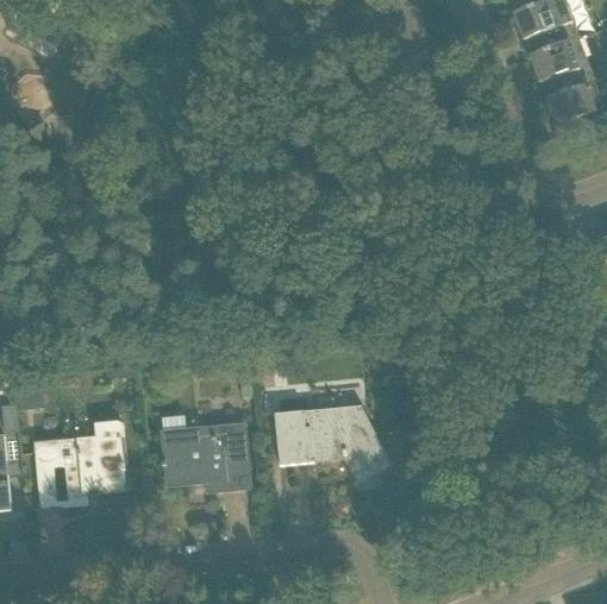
[(543,0),(512,12),(529,55),(577,36),(564,0),(543,0)]
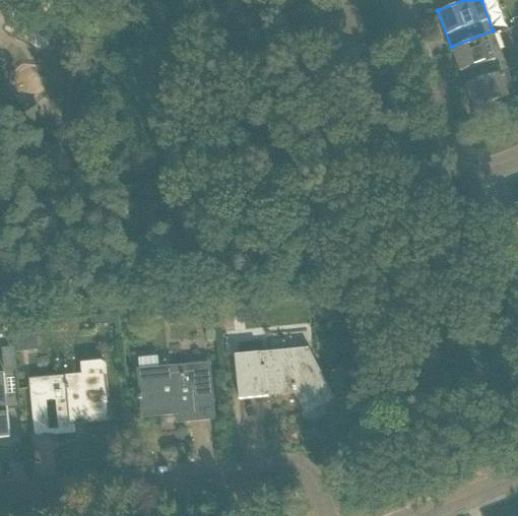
[(440,0),(443,8),(463,0),(440,0)]
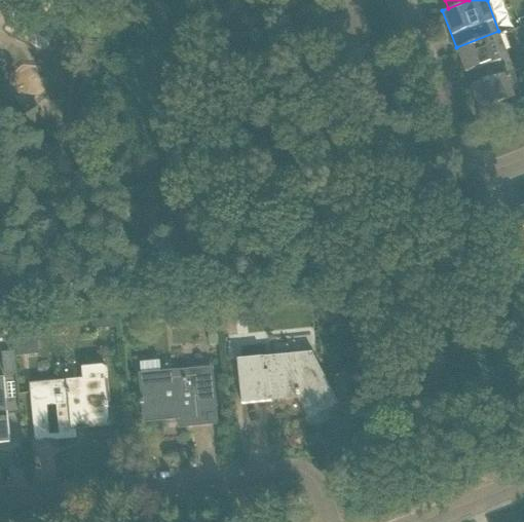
[(498,31),(456,47),(464,70),(471,68),(476,81),(470,83),(470,84),(512,69),(511,67),(509,60),(498,31)]
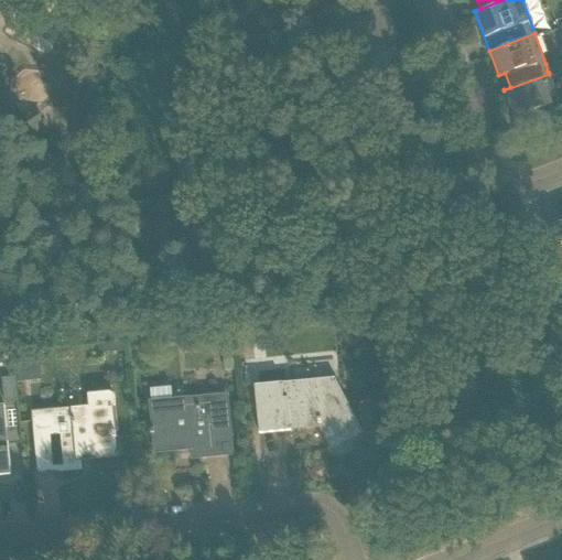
[(519,130),(561,114),(561,108),(549,74),(504,90),(512,115),(519,112),(525,127),(519,129),(519,130)]
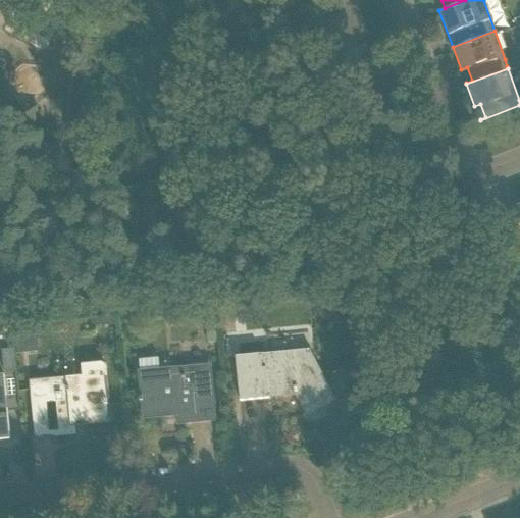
[(34,121),(35,102),(16,101),(14,119),(34,121)]
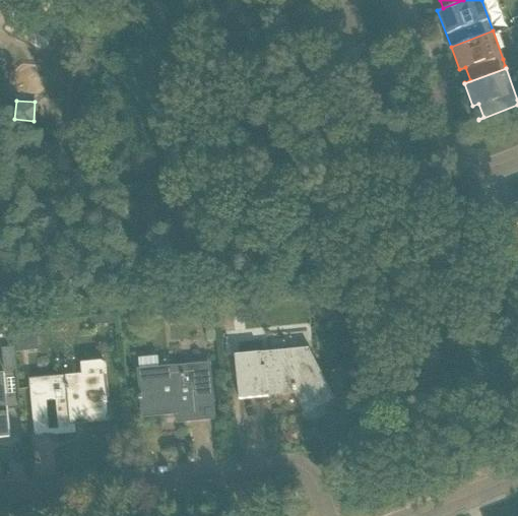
[(111,311),(91,313),(92,322),(113,320),(113,311),(111,311)]
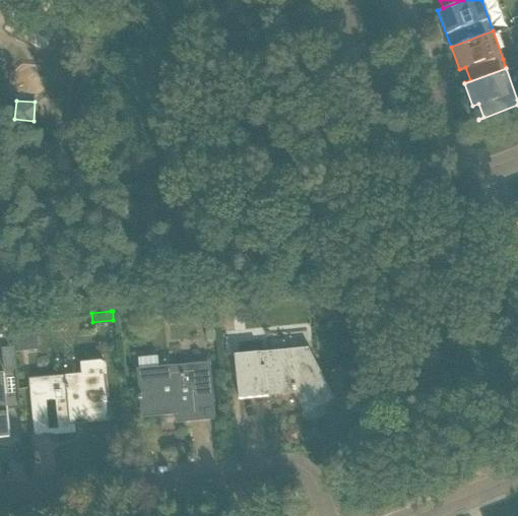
[(27,319),(11,321),(12,329),(28,327),(27,319)]
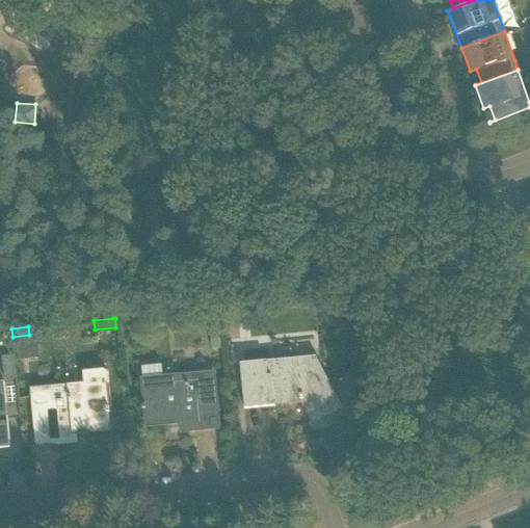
[(209,346),(219,344),(216,331),(207,332),(209,346)]
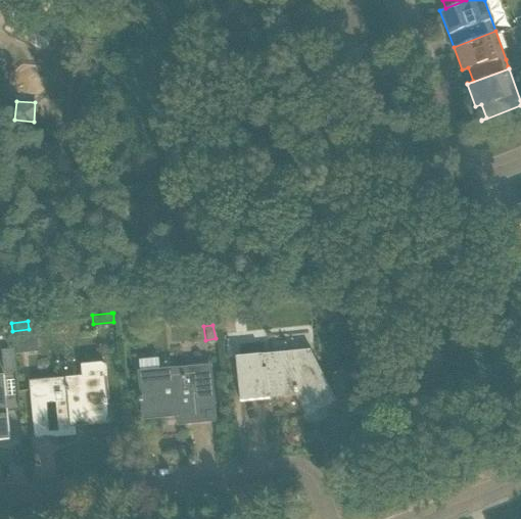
[(221,341),(231,339),(228,326),(219,328),(221,341)]
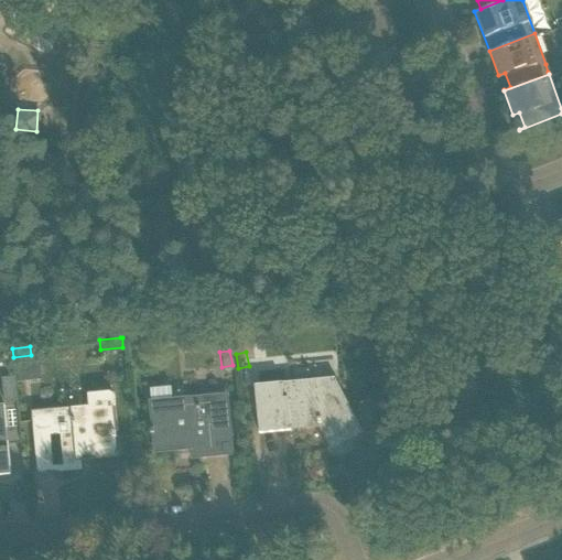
[(13,396),(12,374),(1,375),(2,396),(13,396)]
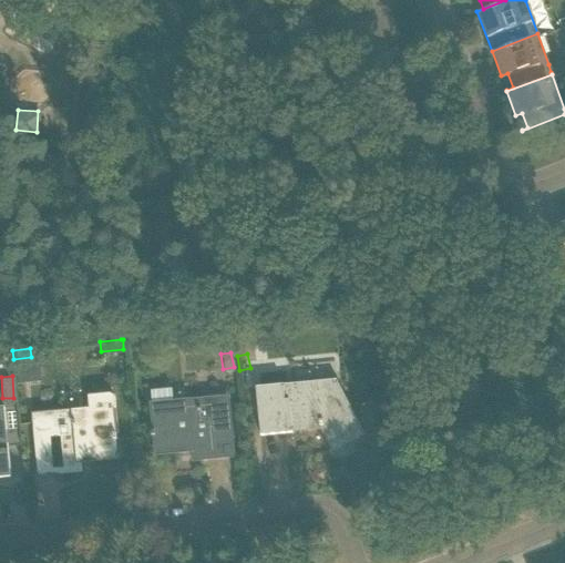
[(331,443),(359,429),(332,377),(254,385),(259,432),(290,429),(289,426),(321,422),(331,443)]
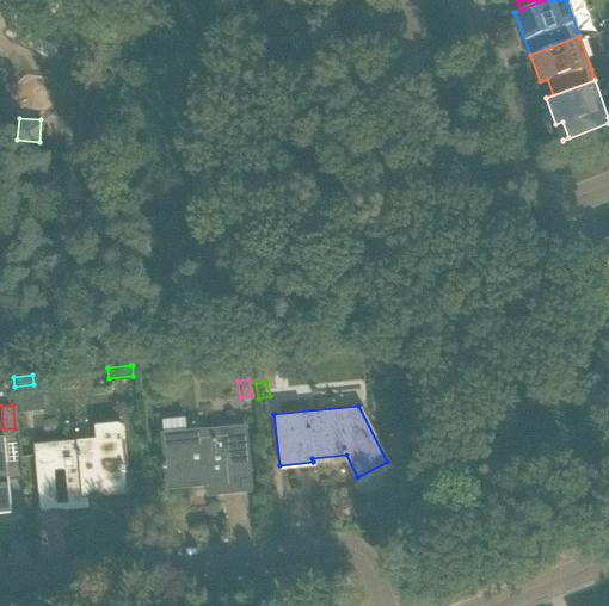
[(183,414),(160,416),(161,430),(160,431),(162,459),(160,459),(161,465),(164,465),(165,478),(204,475),(204,484),(205,492),(250,488),(244,422),(184,428),(183,414)]
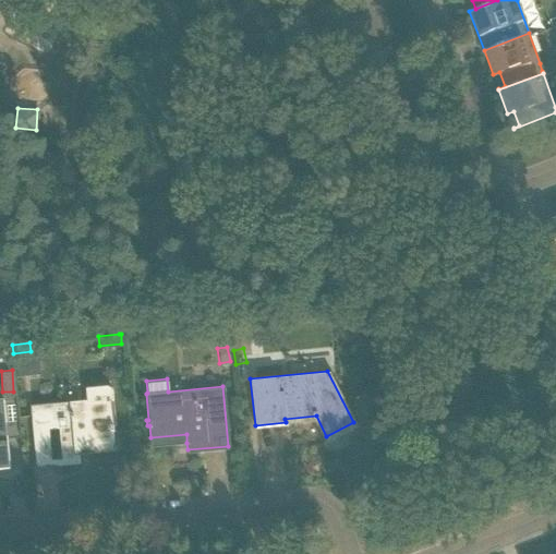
[(111,396),(110,386),(106,384),(84,386),(85,399),(32,405),(37,464),(77,460),(75,444),(111,441),(110,429),(112,429),(112,423),(110,423),(107,398),(111,396)]
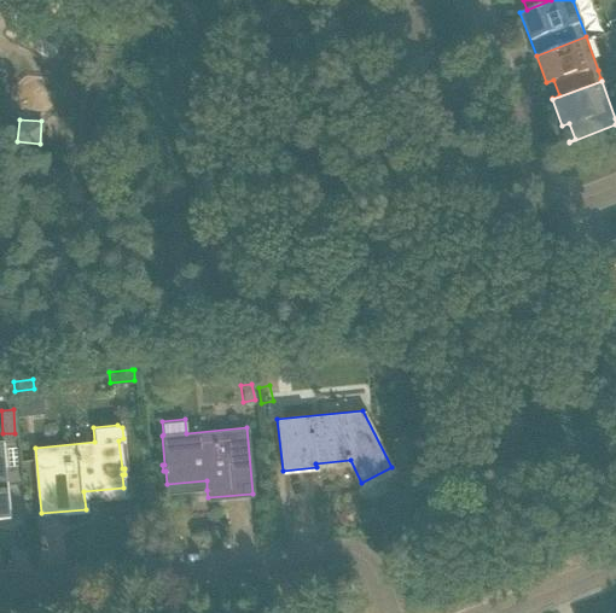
[(21,482),(18,457),(0,439),(0,517),(10,517),(6,483),(21,482)]
